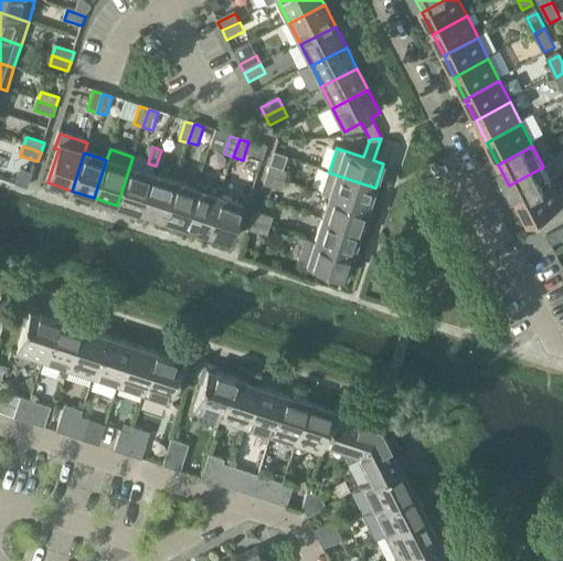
[(275,154),(267,177),(286,183),(289,173),(284,171),(288,158),(275,154)]
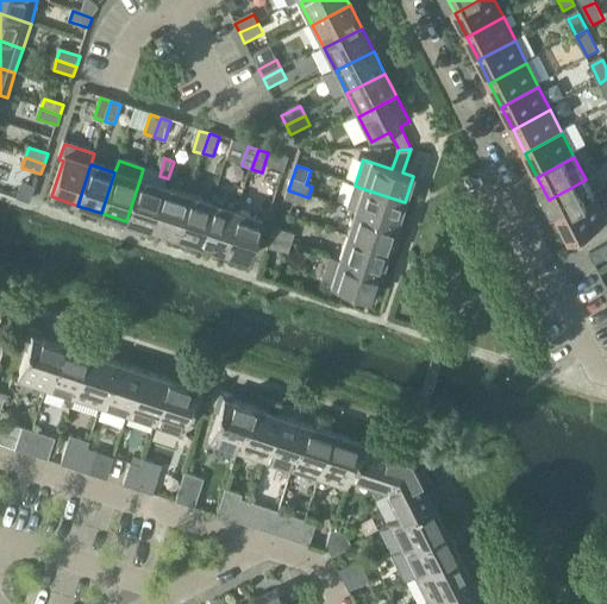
[(586,180),(549,200),(561,224),(598,203),(586,180)]
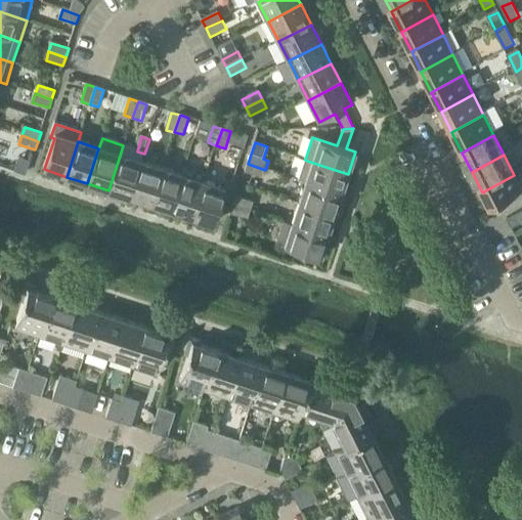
[(129,198),(140,162),(120,156),(109,190),(106,197),(127,204),(129,198)]
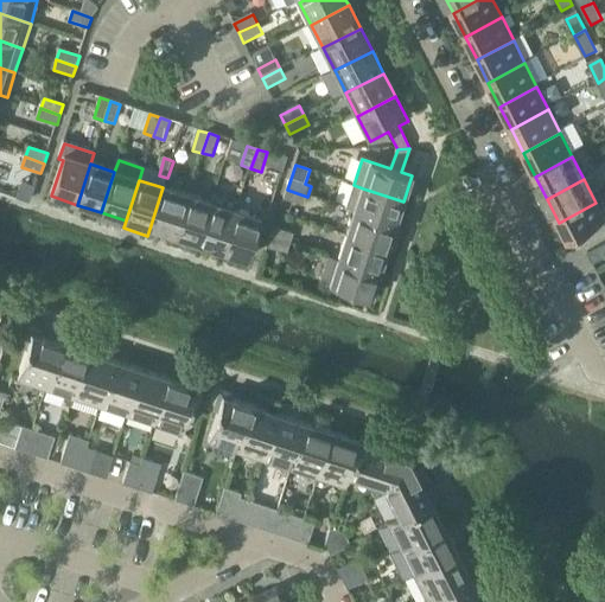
[(355,212),(395,225),(403,202),(363,189),(354,185),(345,209),(355,212)]
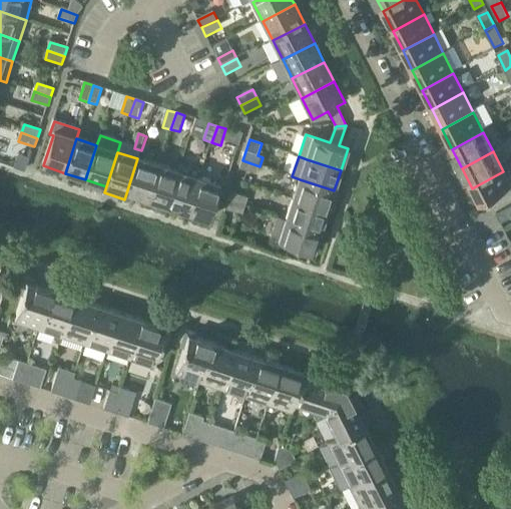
[(147,199),(158,165),(137,158),(126,193),(147,199)]
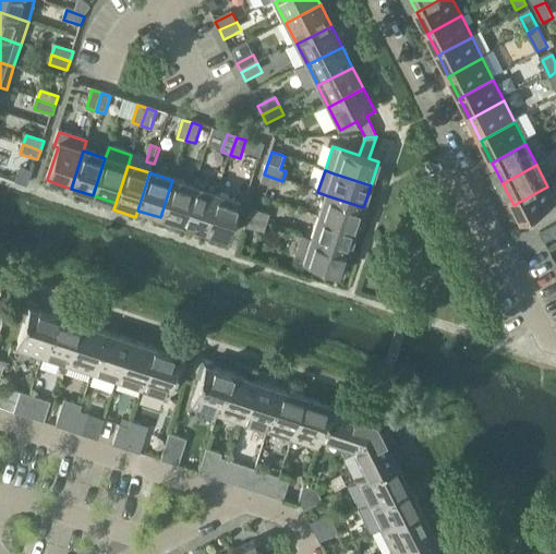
[(264,175),(261,184),(279,190),(282,181),(264,175)]
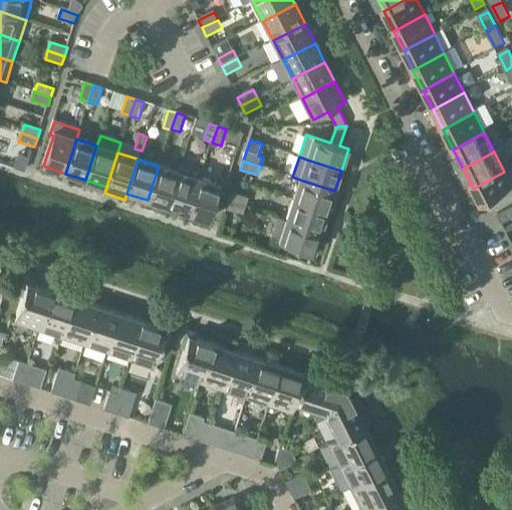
[(168,207),(179,173),(159,166),(148,200),(168,207)]
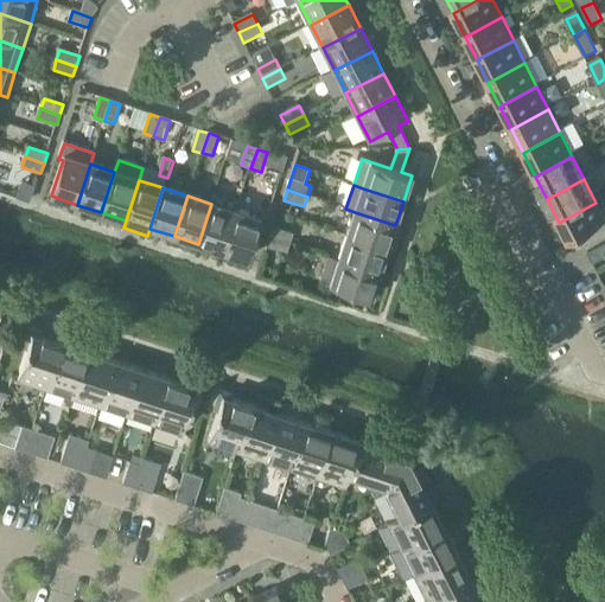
[(211,204),(198,244),(223,253),(236,212),(239,205),(214,197),(211,204)]
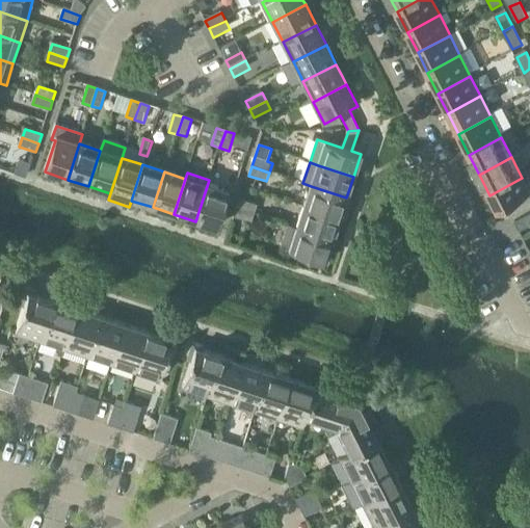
[(529,193),(522,178),(489,195),(499,213),(507,209),(511,218),(529,209),(529,193)]
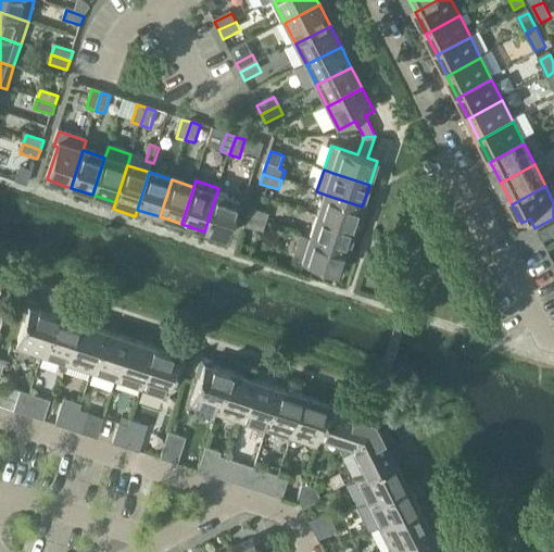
[(216,195),(204,231),(227,239),(240,202),(216,195)]
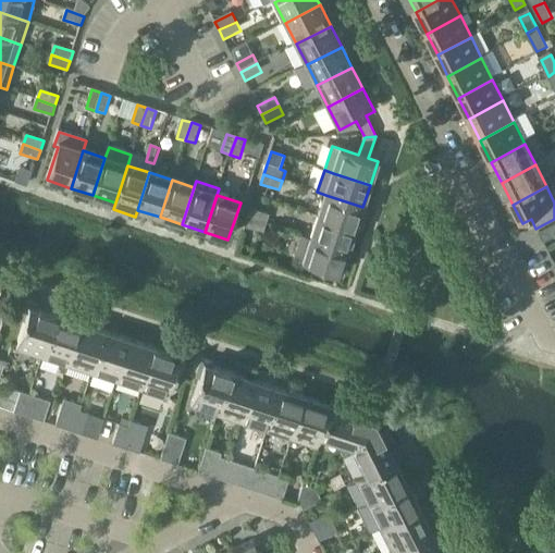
[(368,209),(325,195),(318,217),(356,230),(361,231),(368,209)]
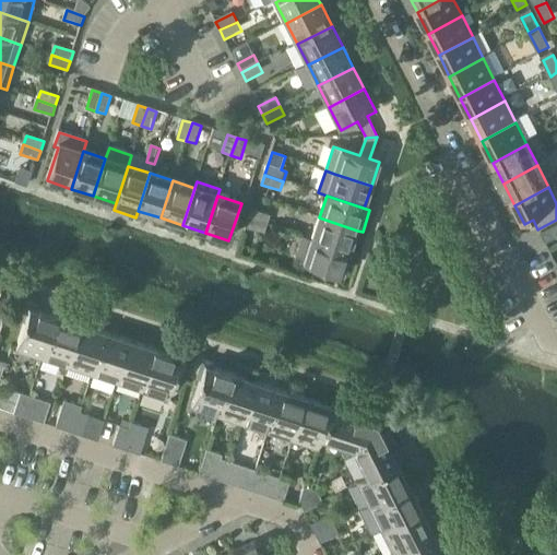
[(250,220),(268,226),(271,216),(253,211),(250,220)]
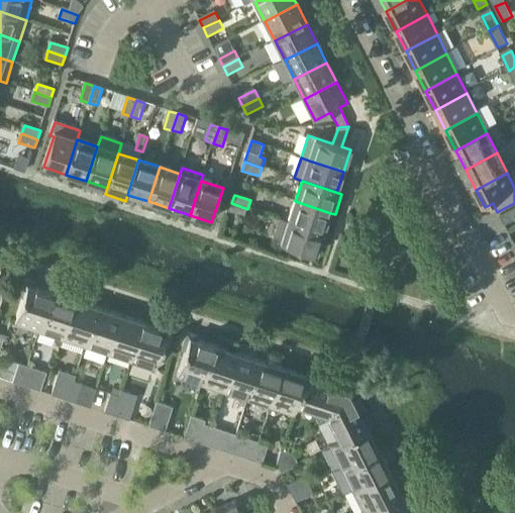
[(330,213),(295,201),(289,222),(323,233),(330,213)]
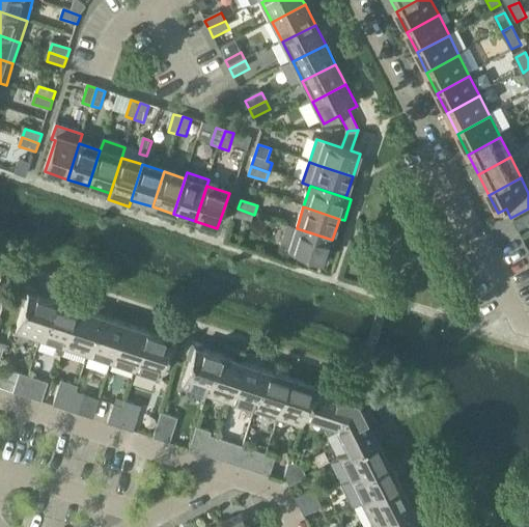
[(254,215),(238,209),(234,218),(251,223),(254,215)]
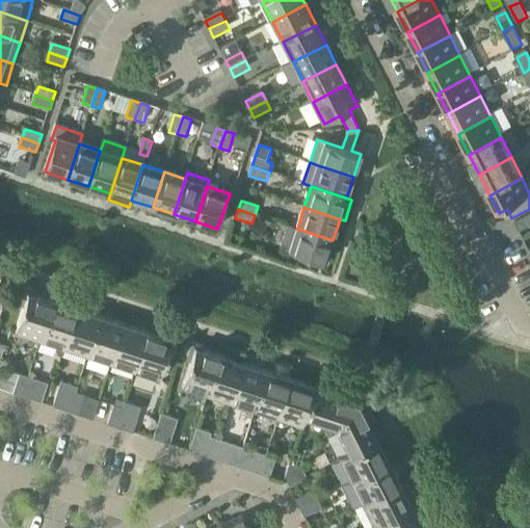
[(529,216),(515,223),(521,233),(529,228),(529,216)]
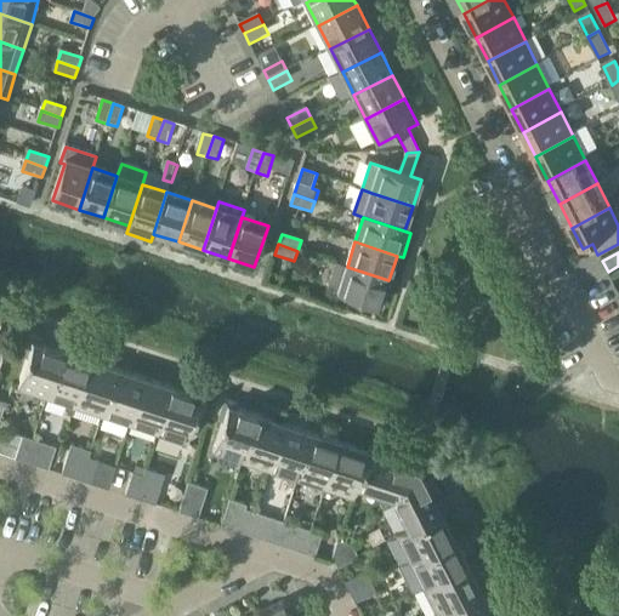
[(388,280),(347,267),(338,264),(329,290),(380,307),(388,280)]
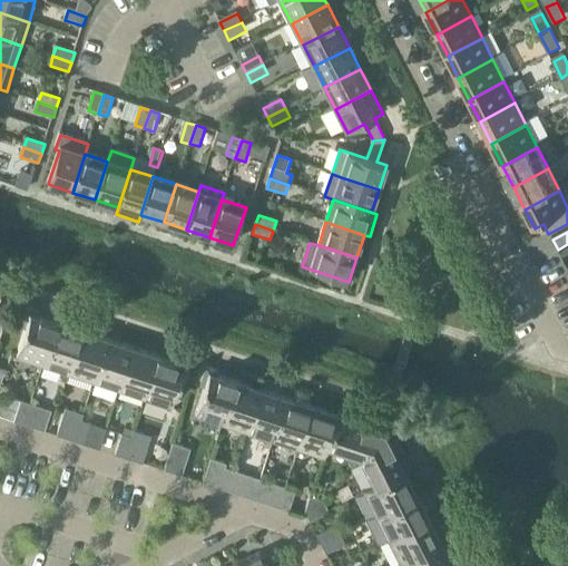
[(43,368),(58,324),(39,319),(40,314),(28,311),(22,329),(26,330),(17,359),(43,368)]
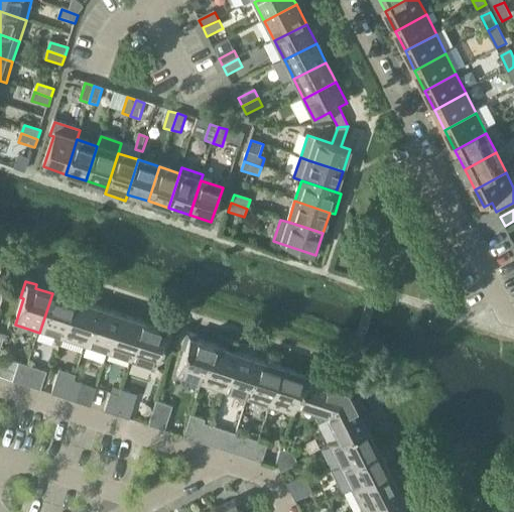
[(75,301),(52,293),(39,333),(54,338),(54,340),(56,344),(60,345),(61,340),(75,301)]
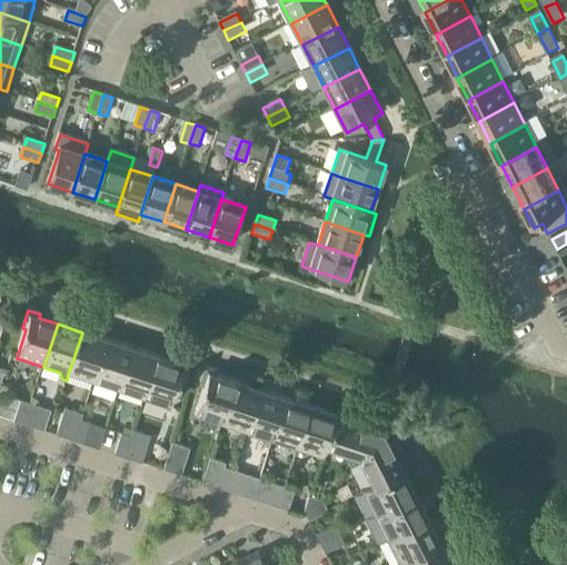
[(93,384),(108,340),(82,333),(68,375),(93,384)]
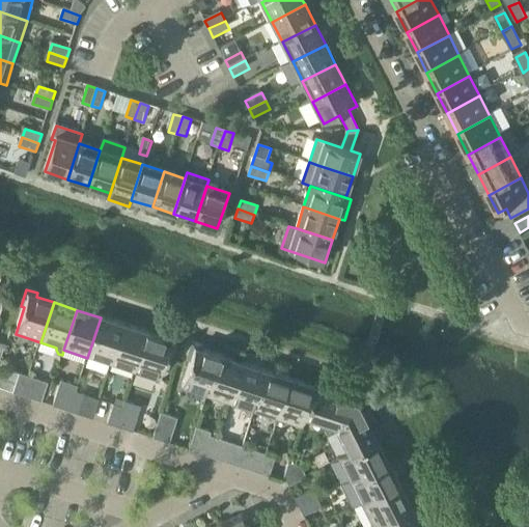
[(101,317),(87,358),(111,365),(124,325),(101,317)]
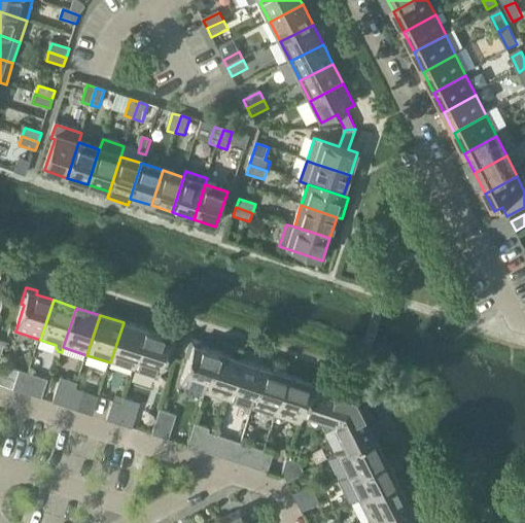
[(134,371),(146,330),(124,322),(110,362),(134,371)]
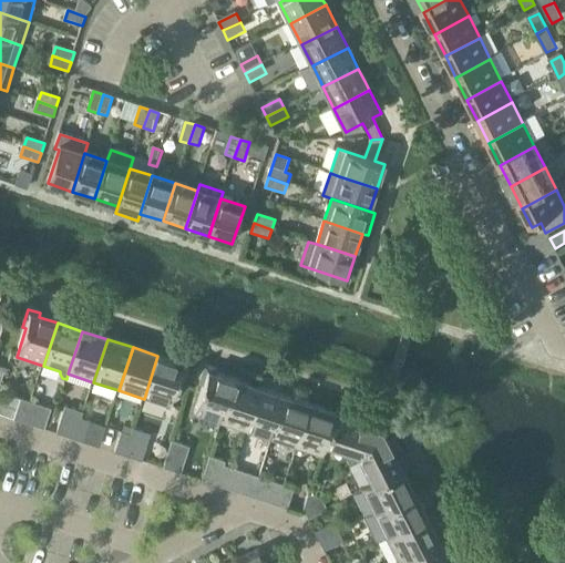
[(157,356),(144,399),(171,408),(180,378),(184,380),(189,362),(177,358),(176,361),(157,356)]
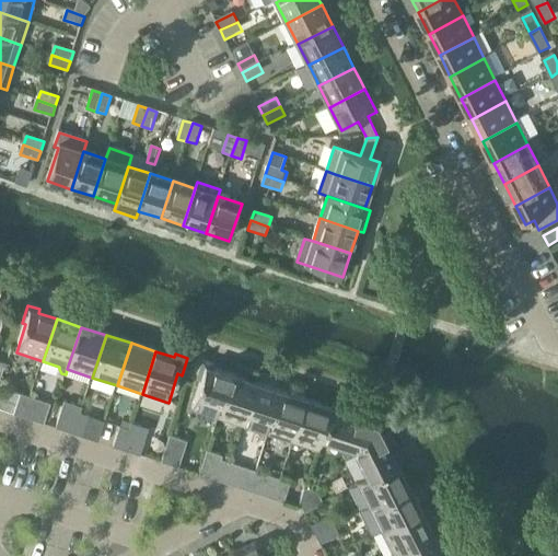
[(0,361),(0,410),(13,415),(23,418),(30,398),(0,389),(0,378),(4,363),(0,361)]
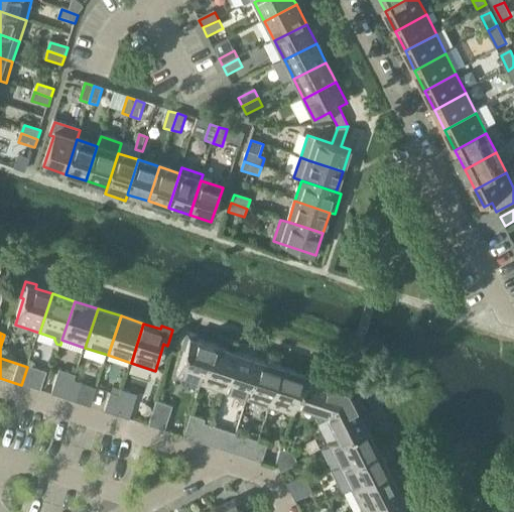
[(202,386),(214,347),(198,342),(199,338),(187,335),(182,351),(185,352),(177,378),(202,386)]
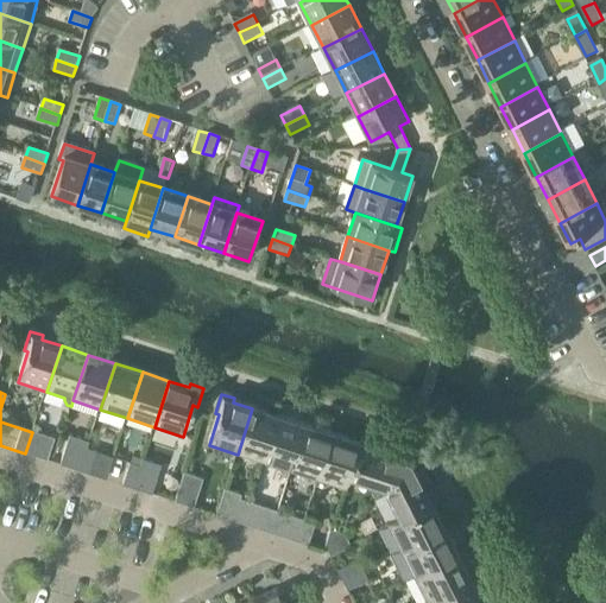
[(252,408),(238,455),(264,463),(279,417),(252,408)]
